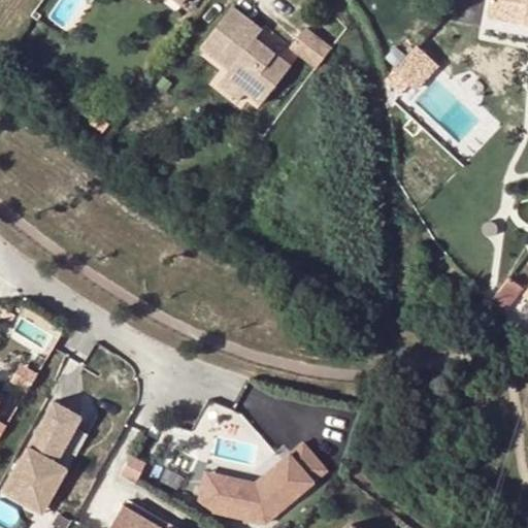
[(169,0),(179,8),(187,0),(169,0)]
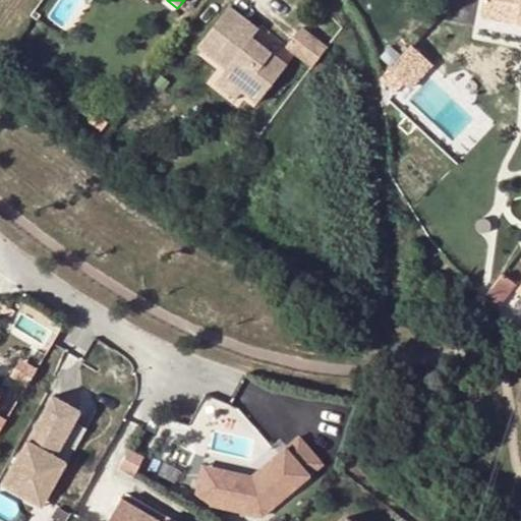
[(520,0),(482,0),(480,16),(495,19),(494,29),(520,33),(520,0)]
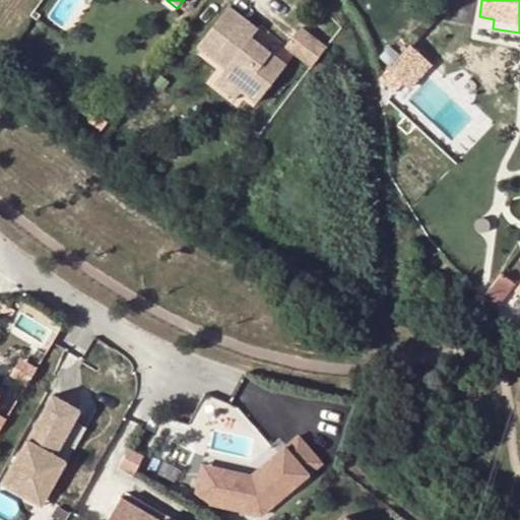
[(283,65),(256,45),(254,47),(247,43),(256,29),(228,8),(198,47),(226,68),(222,74),(243,90),(256,102),(283,65)]
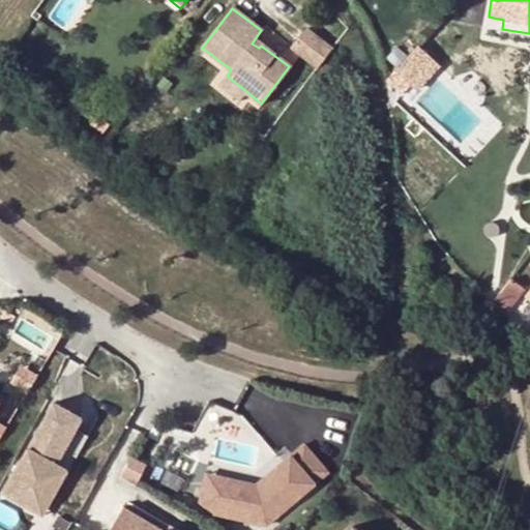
[(291,47),(317,66),(330,49),(304,29),(291,47)]
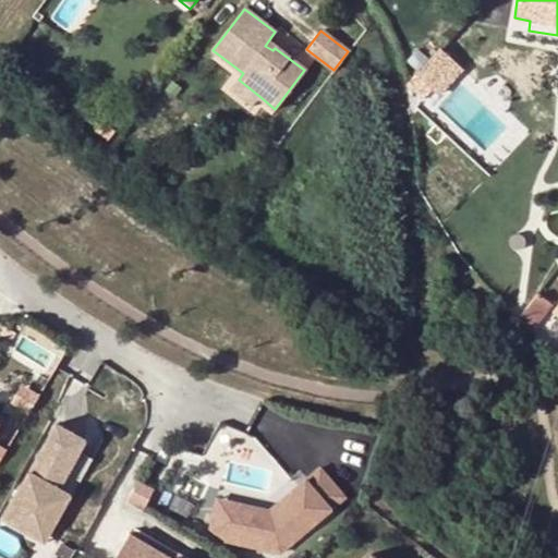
[(416,75),(432,89),(434,91),(458,65),(440,50),(416,75)]
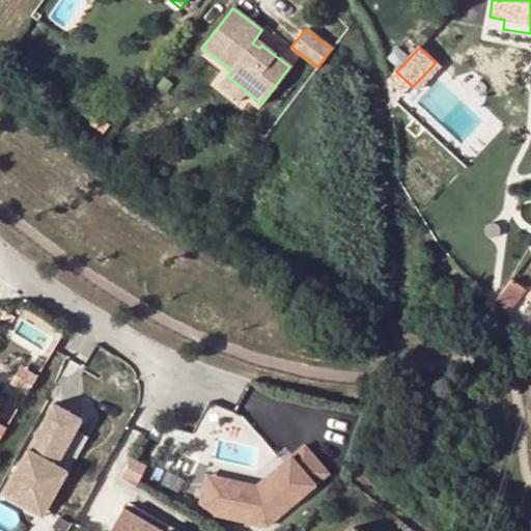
[(242,101),(248,92),(227,76),(220,84),(242,101)]
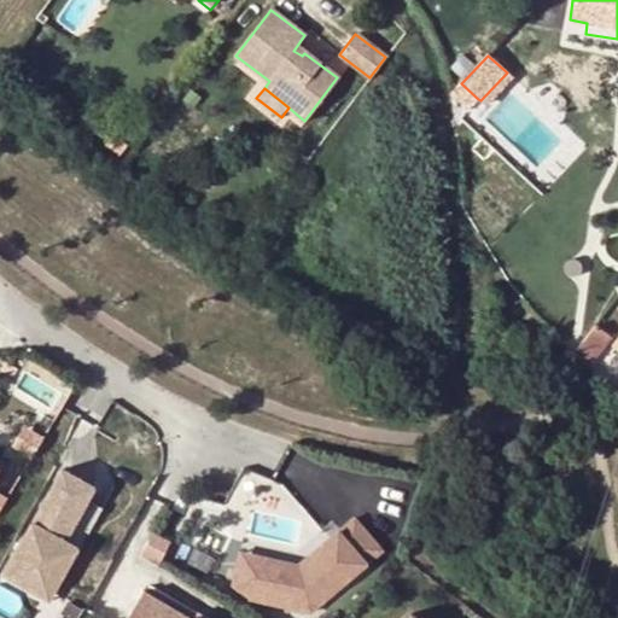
[(488,108),(481,100),(478,99),(470,109),(479,117),(488,108)]
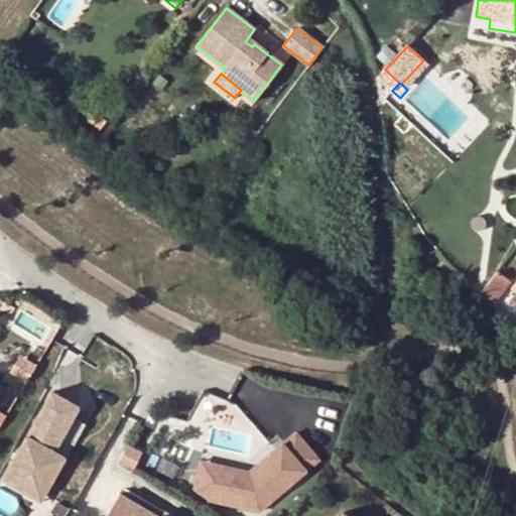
[(79,408),(51,392),(27,437),(2,482),(40,503),(66,459),(54,453),(79,408)]
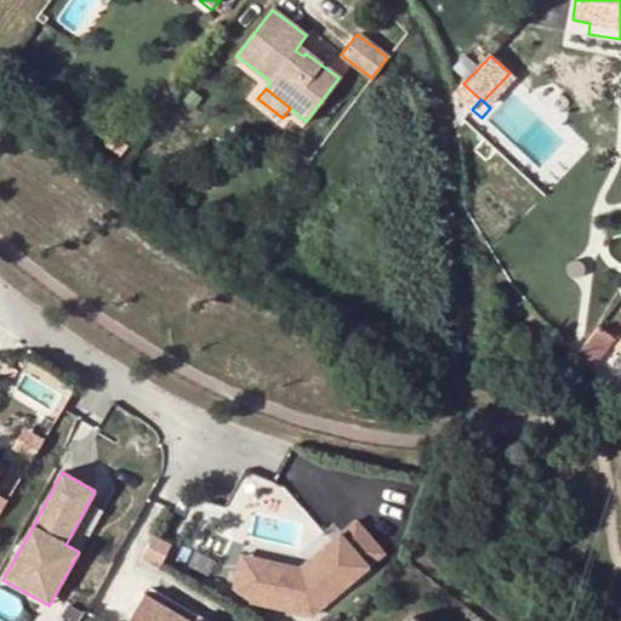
[(272,577),(233,571),(229,591),(246,600),(309,616),(387,550),(354,513),(313,548),(322,558),(312,567),(297,564),(275,560),(272,577)]
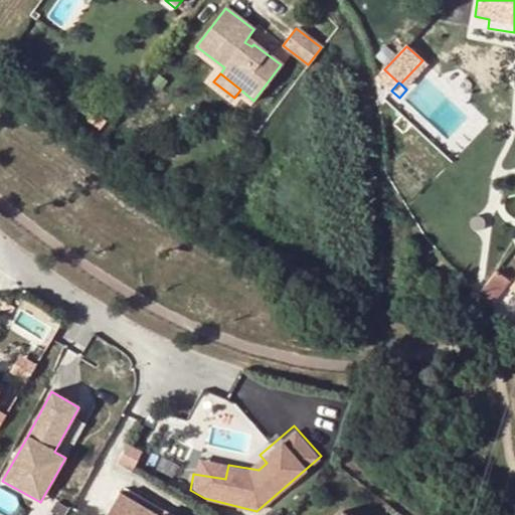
[(267,463),(260,455),(246,468),(259,470),(267,463)]
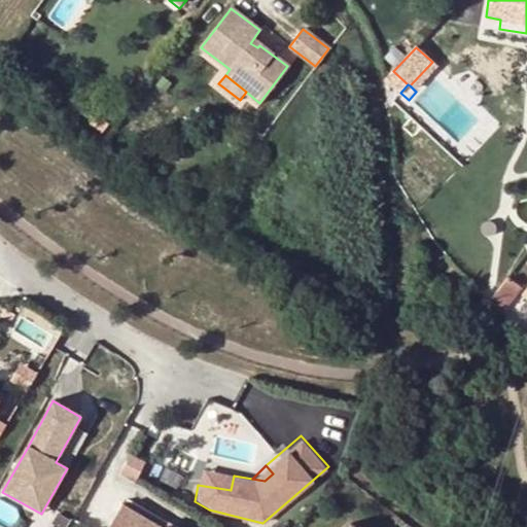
[(200,469),(198,485),(231,490),(234,476),(200,469)]
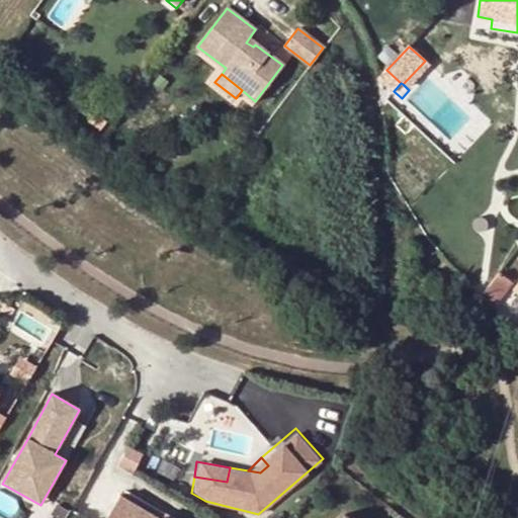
[(160,517),(118,494),(103,517),(160,517)]
